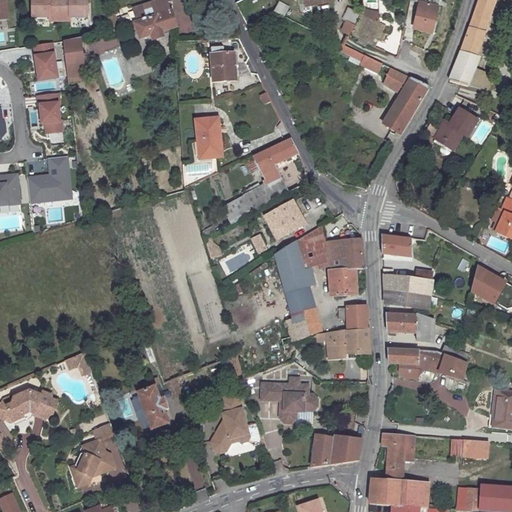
[(49,22),(60,22),(60,2),(50,2),(49,0),(32,0),(32,18),(49,18),(49,22)]
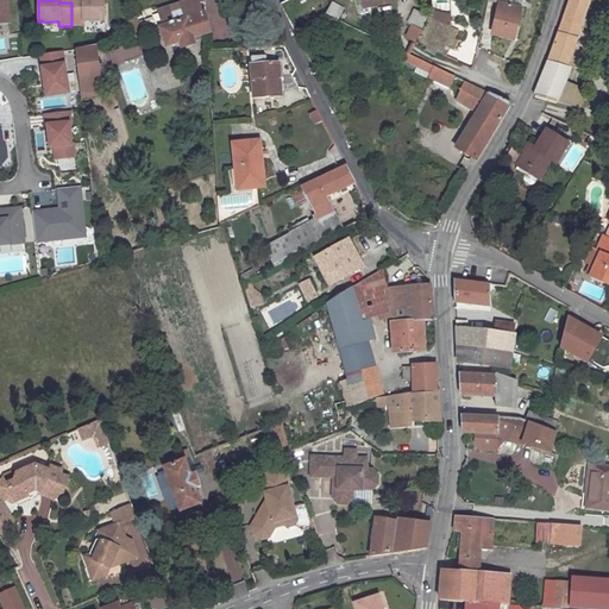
[(82,0),(83,1),(71,2),(71,26),(83,26),(83,22),(104,22),(104,0),(82,0)]
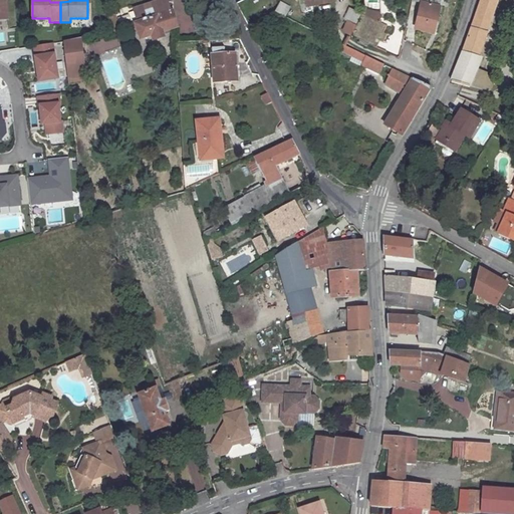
[(167,0),(161,0),(134,9),(139,22),(136,24),(141,39),(153,35),(154,39),(164,36),(162,31),(177,27),(167,0)]
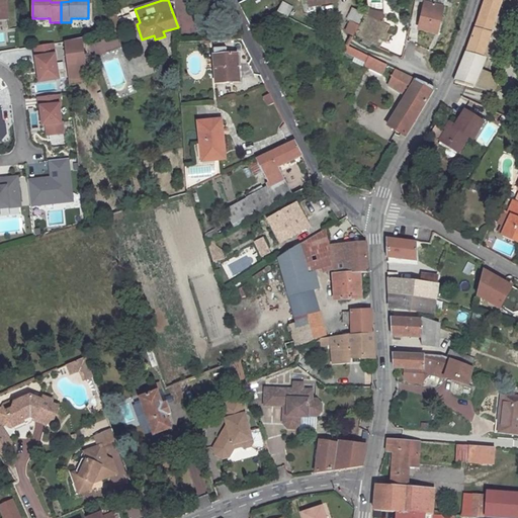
[(443,4),(440,4),(441,1),(436,0),(421,0),(424,1),(418,27),(436,31),(443,4)]
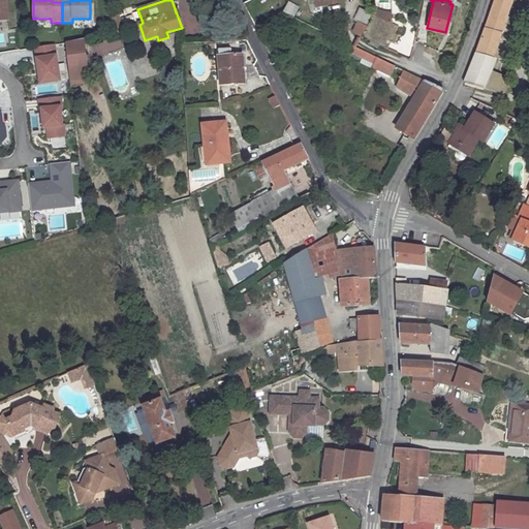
[(495,0),(485,29),(501,33),(512,0),(495,0)]
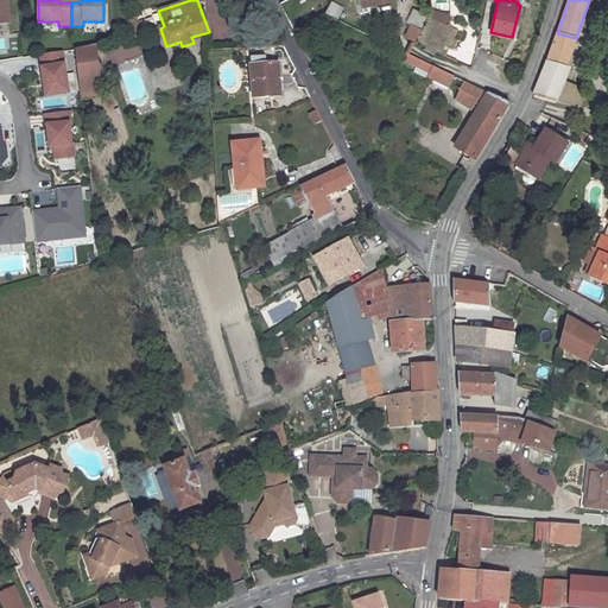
[(331,4),(325,14),(335,19),(341,8),(331,4)]
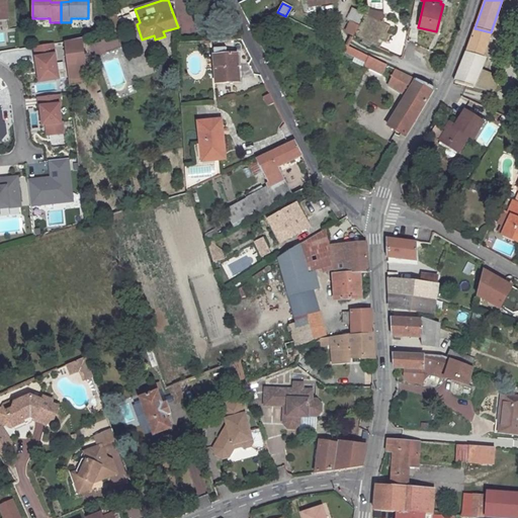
[(352,7),(346,18),(349,19),(345,30),(353,34),(364,12),(359,10),(352,7)]
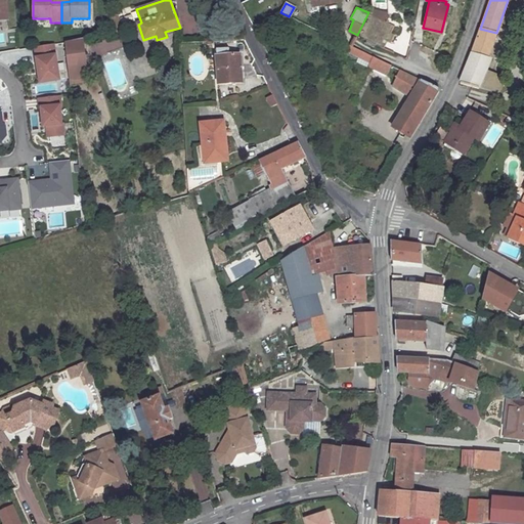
[(387,17),(388,8),(373,7),(372,15),(387,17)]
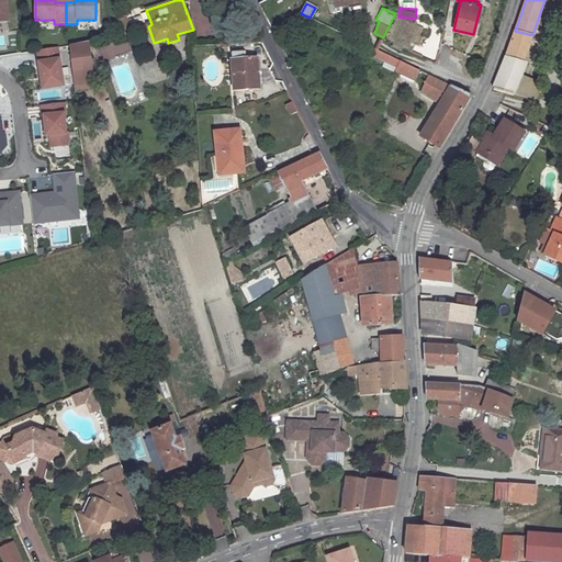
[(515,31),(492,89),(513,96),(514,94),(523,72),(526,65),(523,63),(532,35),(515,31)]
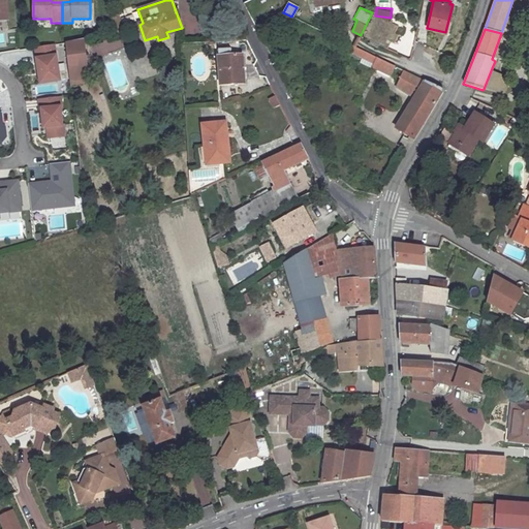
[(412,35),(400,33),(397,51),(409,53),(412,35)]
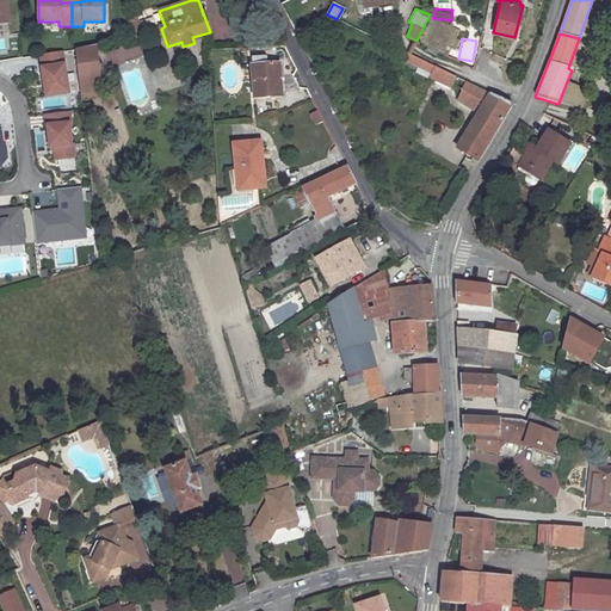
[(107,68),(140,55),(134,39),(102,53),(107,68)]
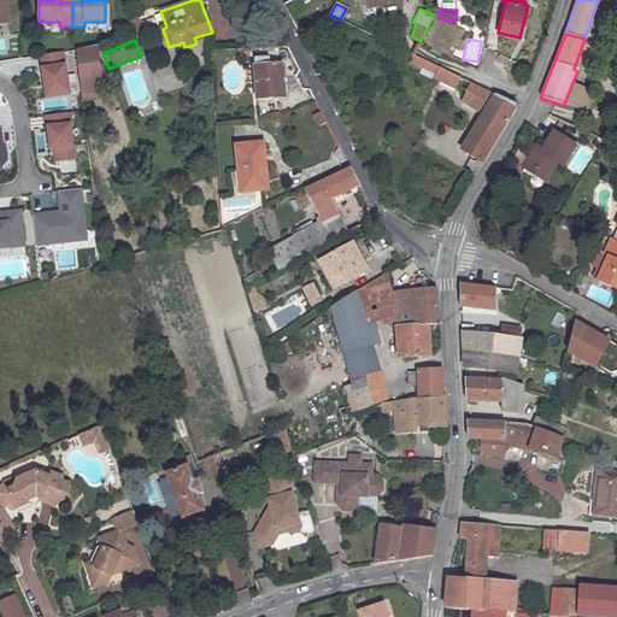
[(97,46),(77,50),(80,77),(100,75),(97,46)]
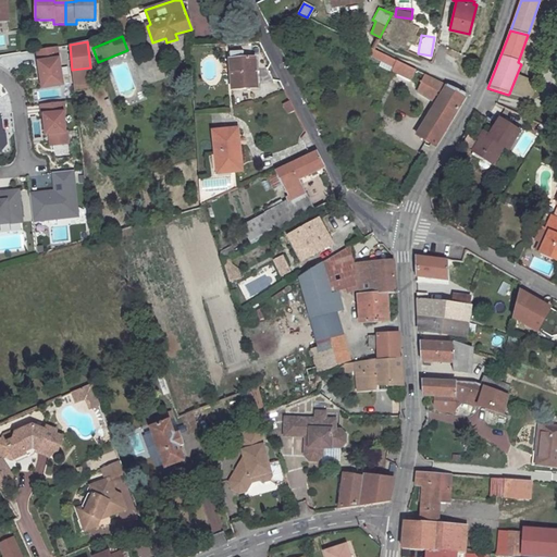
[(384,54),(372,49),(369,54),(381,61),(384,54)]
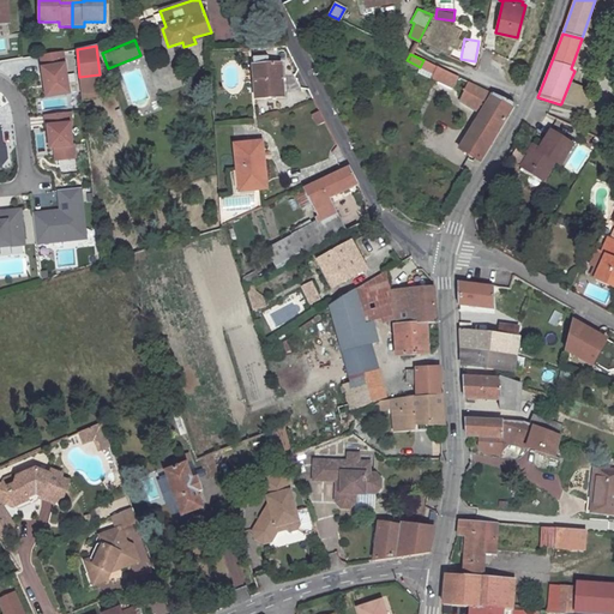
[(437,67),(423,60),(420,67),(434,73),(437,67)]
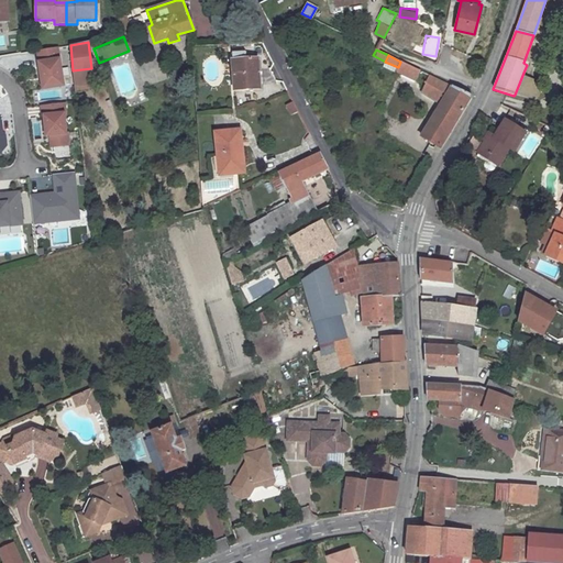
[(244,59),(232,61),(234,91),(261,89),(257,58),(244,59)]
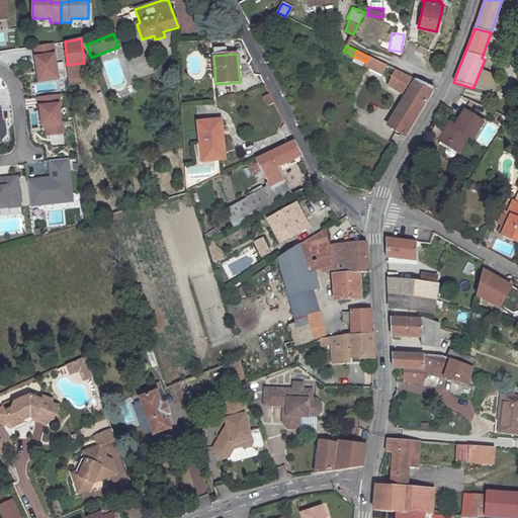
[(57,55),(35,58),(38,85),(56,83),(61,83),(57,55)]
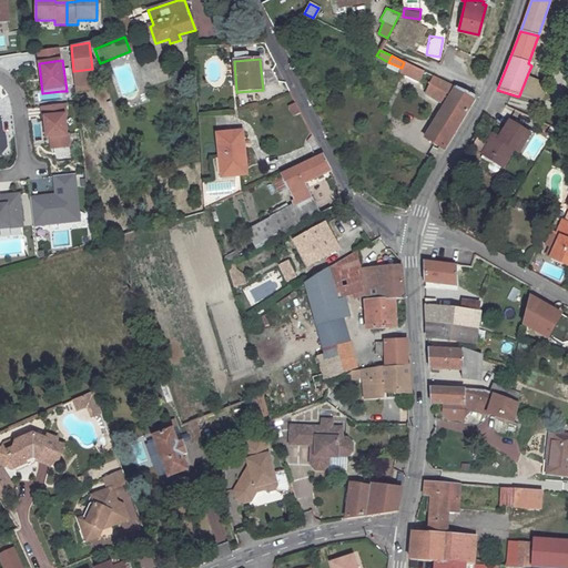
[(424,71),(404,62),(402,68),(399,72),(418,81),(424,71)]
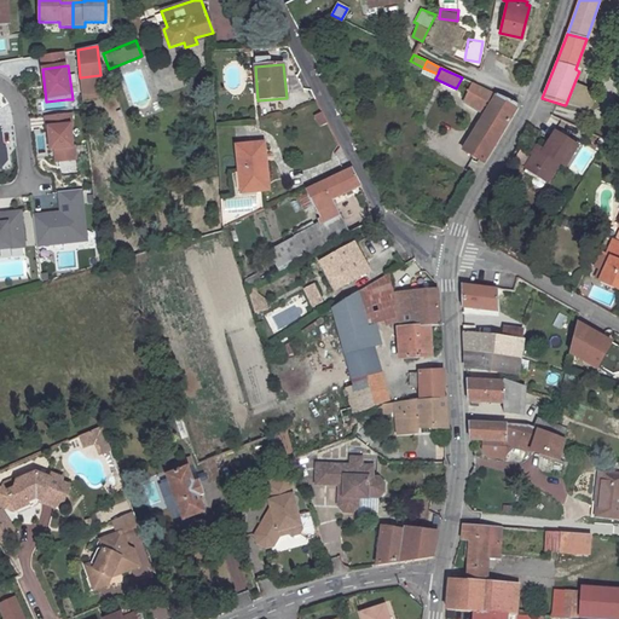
[(100,75),(80,77),(82,93),(102,91),(100,75)]
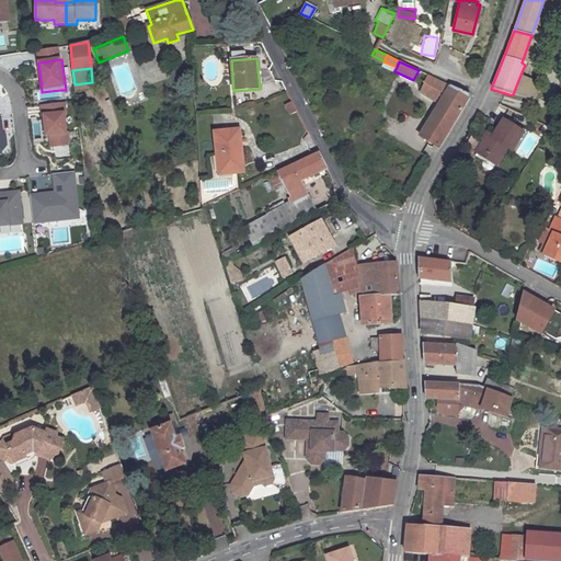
[(513,94),(534,101),(535,101),(537,100),(538,99),(545,83),(545,82),(522,72),(513,94)]
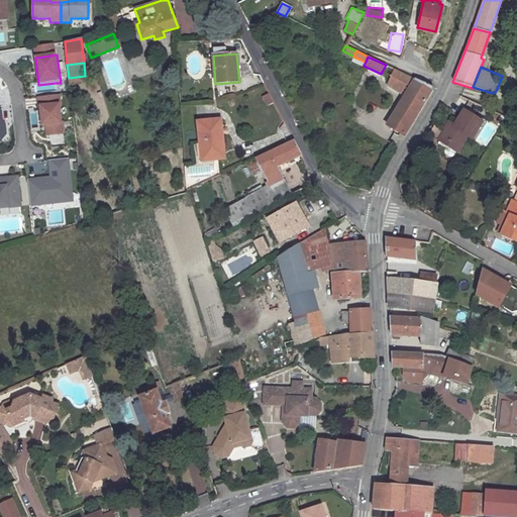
[(432,88),(394,69),(387,84),(401,93),(403,90),(406,93),(387,125),(404,135),(432,88)]
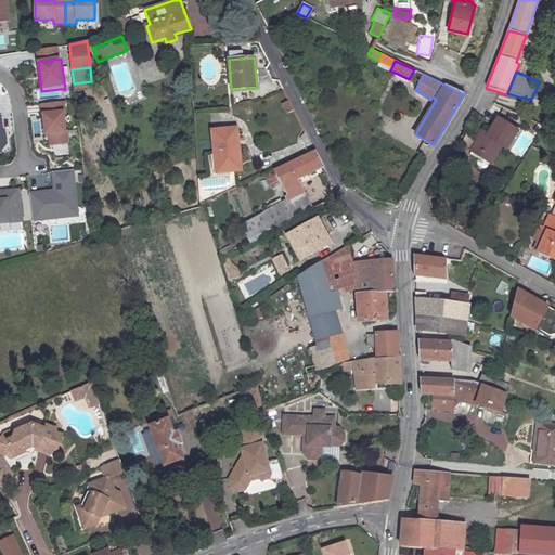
[(289,101),(282,104),(287,113),(294,110),(289,101)]
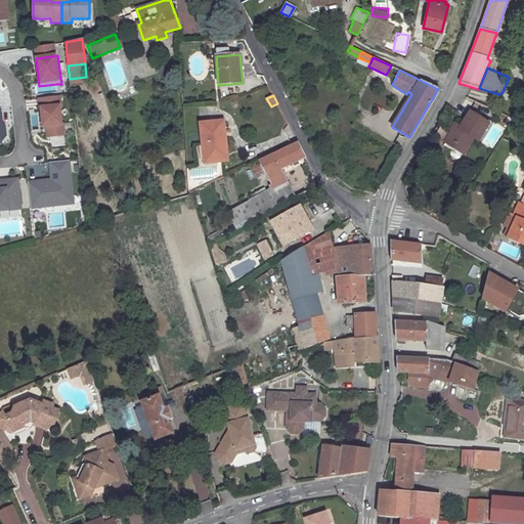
[(62,96),(39,98),(43,137),(67,134),(62,96)]
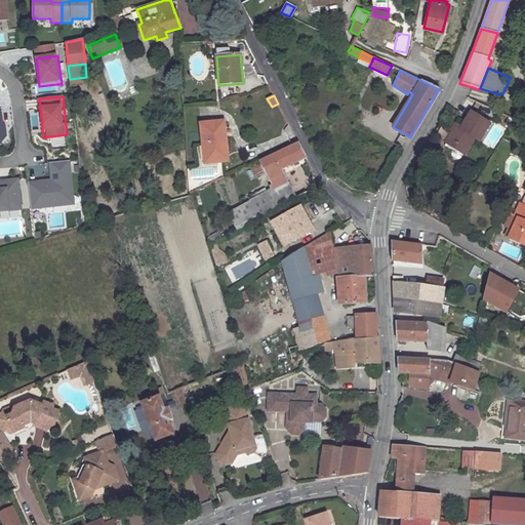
[(466,150),(467,150),(474,138),(478,142),(489,123),(471,112),(461,127),(455,124),(447,138),(449,139),(447,143),(456,147),(454,149),(456,153),(459,155),(463,154),(466,150)]
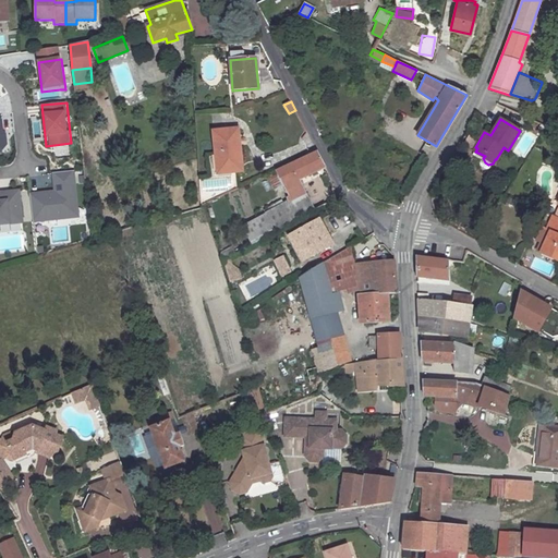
[(232,172),(231,162),(242,161),(238,129),(213,131),(217,174),(232,172)]
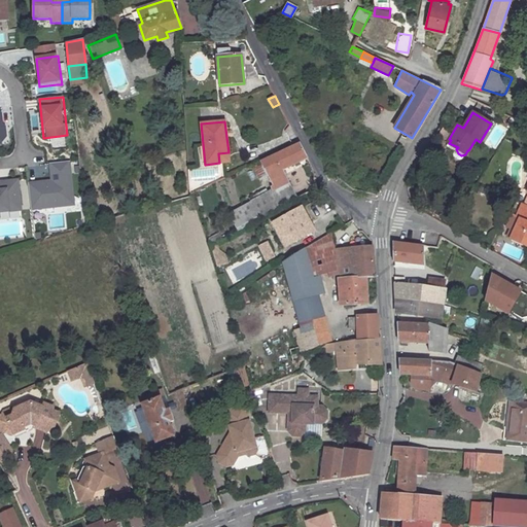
[(300,144),(261,162),(274,186),(284,206),(297,199),(282,170),(307,157),(300,144)]
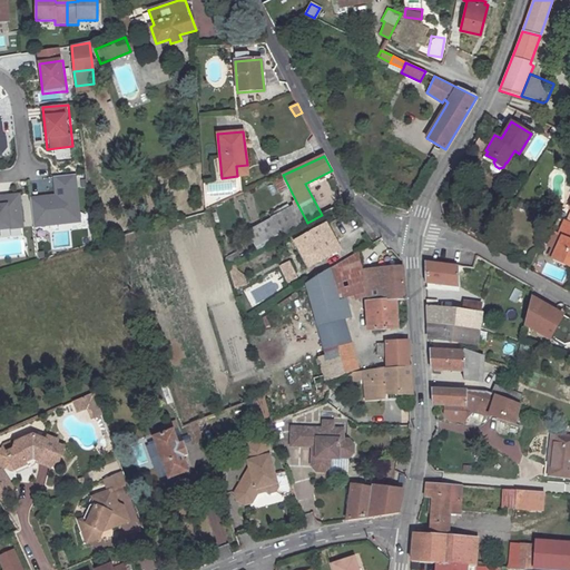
[(247,165),(236,166),(237,176),(248,175),(247,165)]
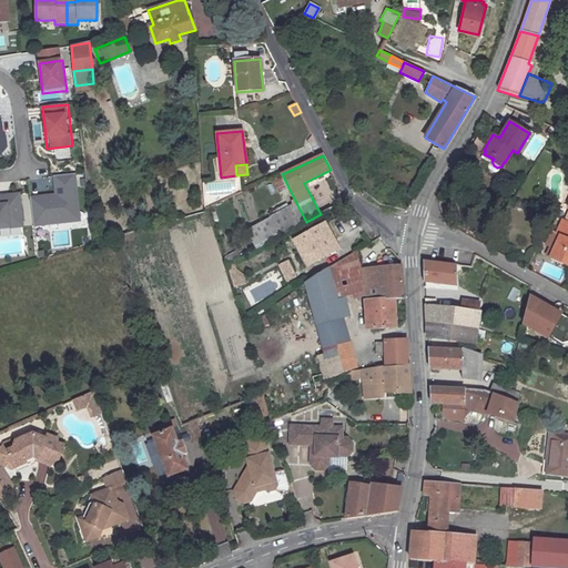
[(53,194),(31,198),(36,229),(83,221),(77,174),(51,179),(53,194)]
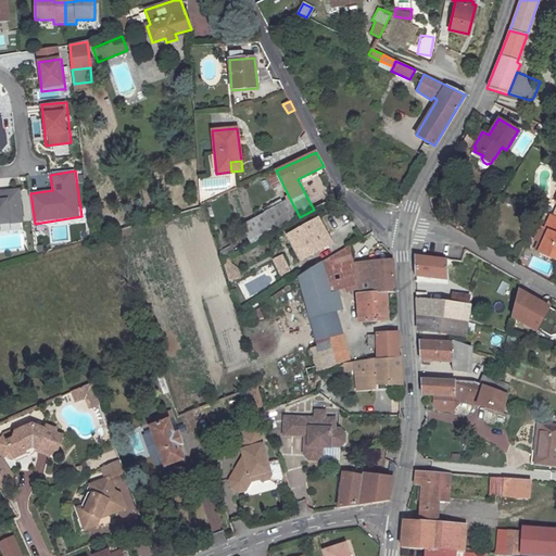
[(27,189),(0,191),(0,231),(3,231),(3,226),(29,224),(27,189)]
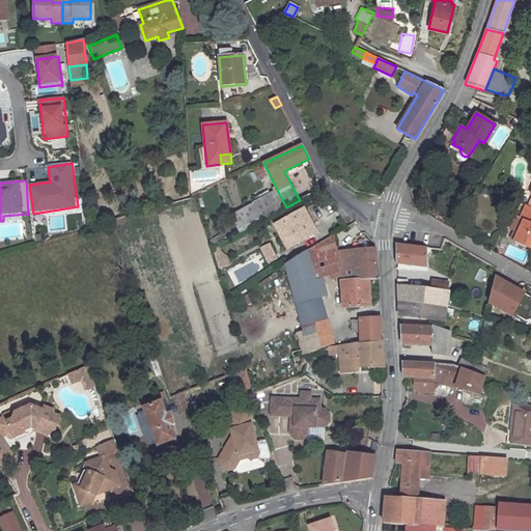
[(276,188),(272,189),(275,193),(230,217),(240,232),(286,207),(276,188)]
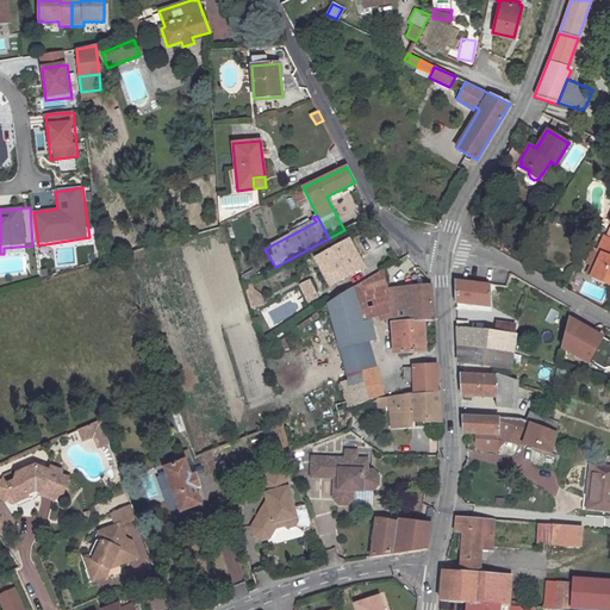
[(601,254),(591,278),(609,286),(609,238),(605,237),(604,236),(597,253),(601,254)]
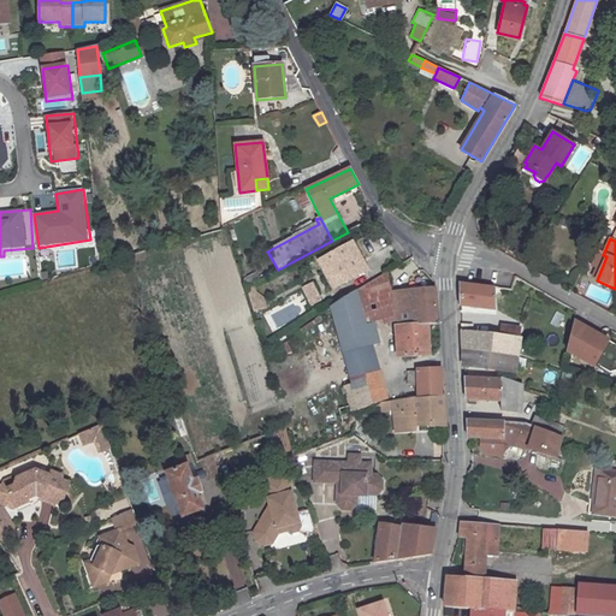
[(356,276),(351,267),(362,260),(353,243),(319,261),(325,271),(327,268),(331,274),(325,277),(332,289),(356,276)]
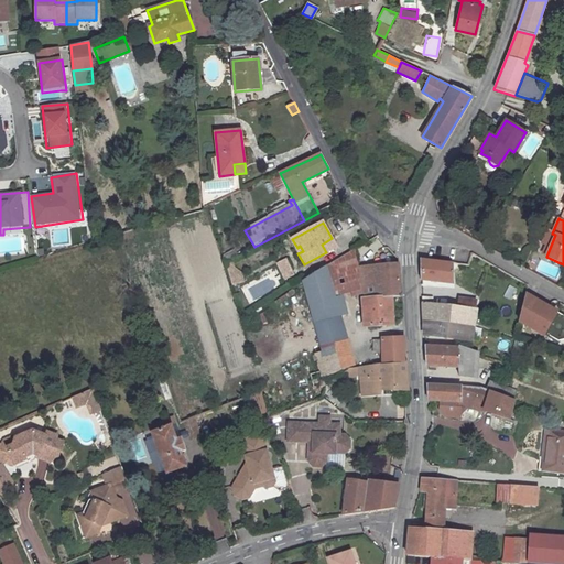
[(332,238),(322,245),(326,252),(337,247),(332,238)]
